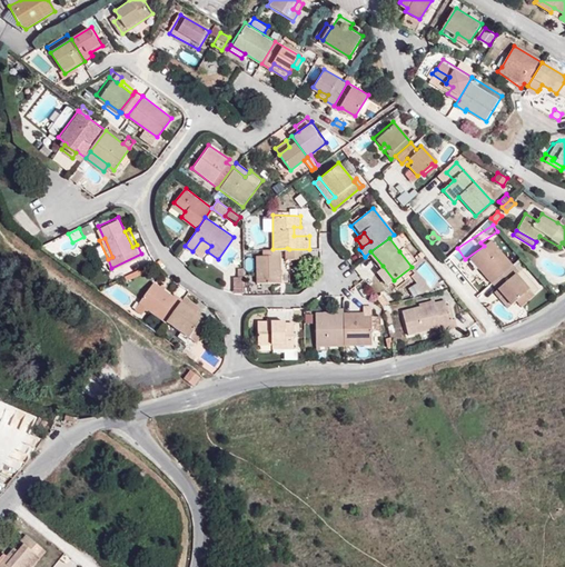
[(211,246),(201,239),(195,248),(205,255),(207,251),(211,246)]
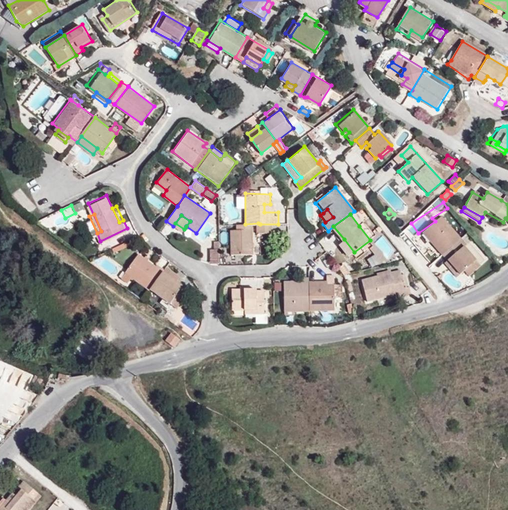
[(457,234),(441,216),(422,232),(441,256),(442,255),(461,239),(457,234)]
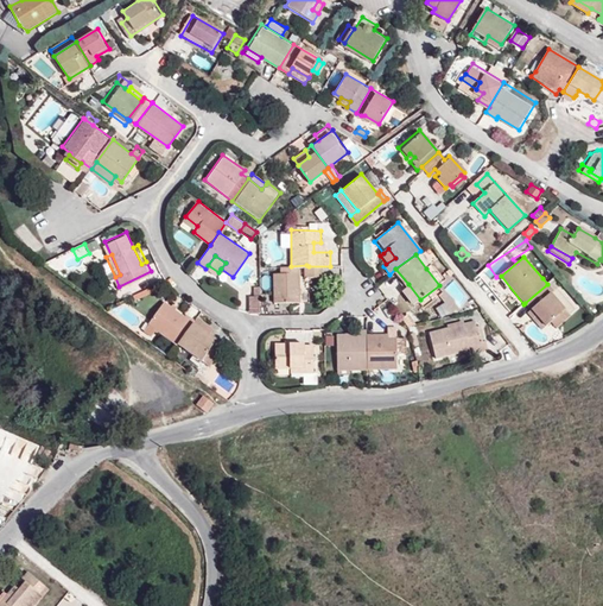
[(446,279),(432,263),(426,269),(439,285),(446,279)]
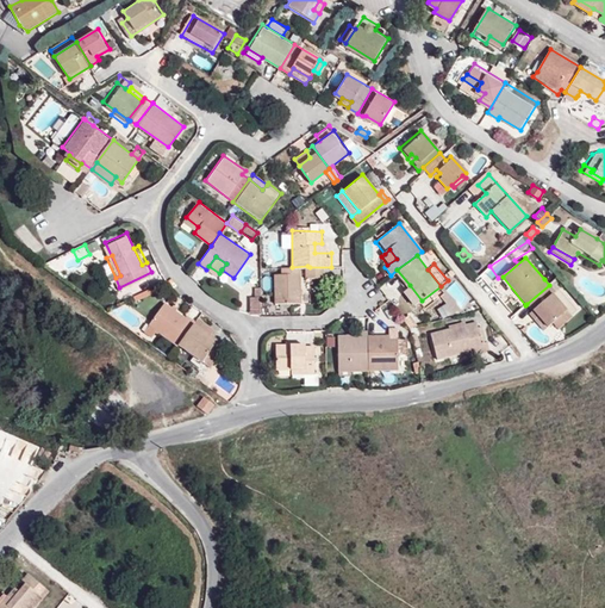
[(309,303),(307,266),(292,267),(286,267),(286,272),(278,272),(279,303),(293,303),(309,303)]
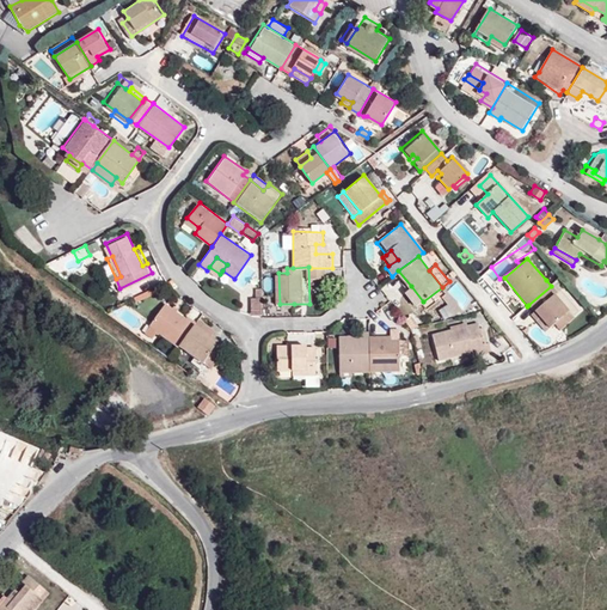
[(327,278),(327,268),(311,268),(311,278),(327,278)]
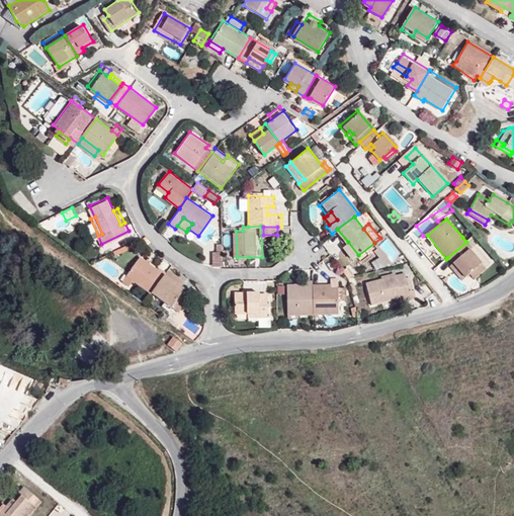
[(462,237),(466,242),(475,236),(469,231),(462,237)]
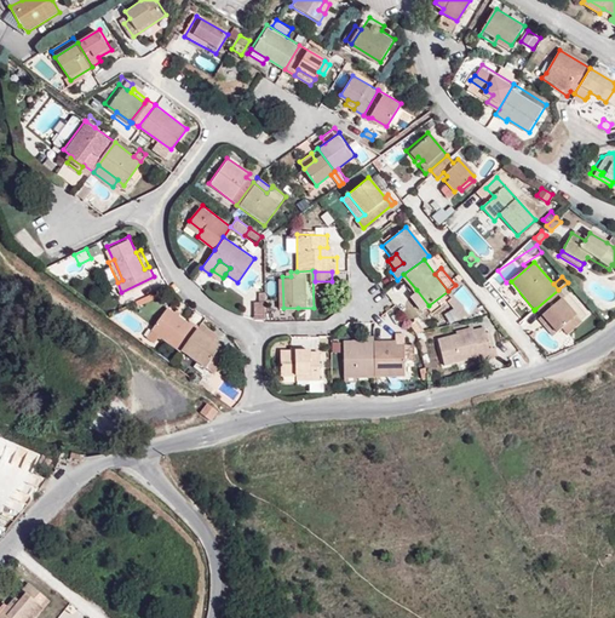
[(470,282),(458,291),(471,309),(482,302),(470,282)]
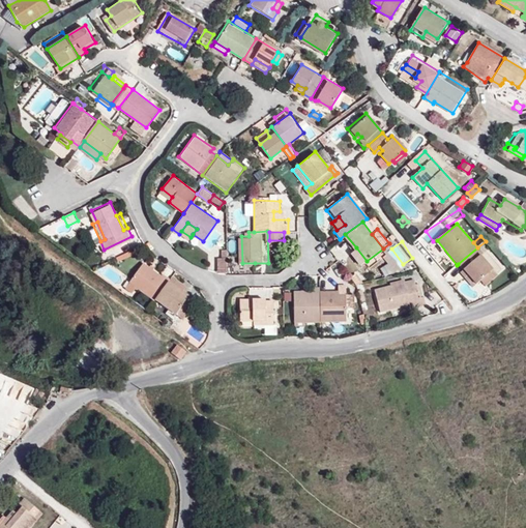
[(367,261),(356,247),(351,251),(362,264),(367,261)]
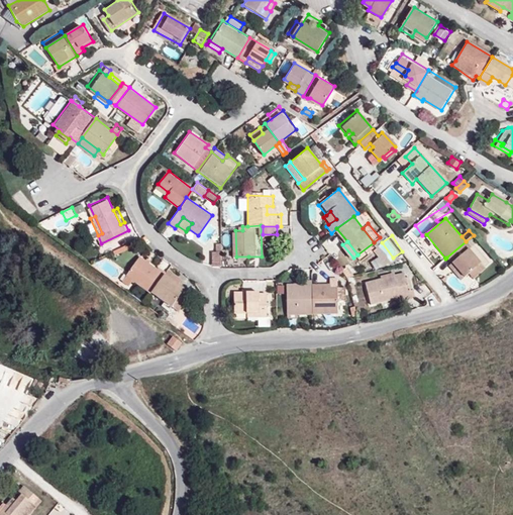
[(466,241),(446,258),(464,279),(469,274),(480,264),(468,250),(471,247),(466,241)]
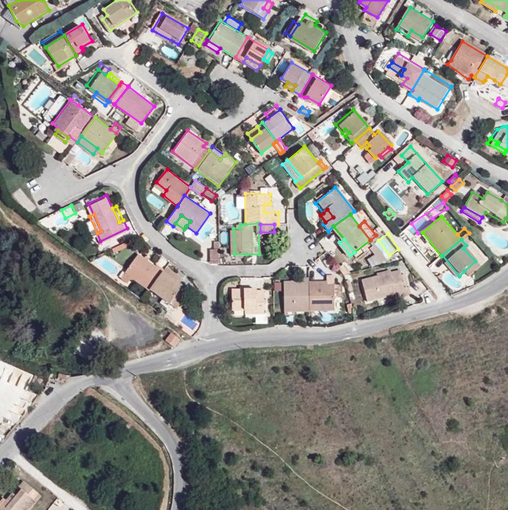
[(212,262),(221,262),(220,248),(211,248),(212,262)]
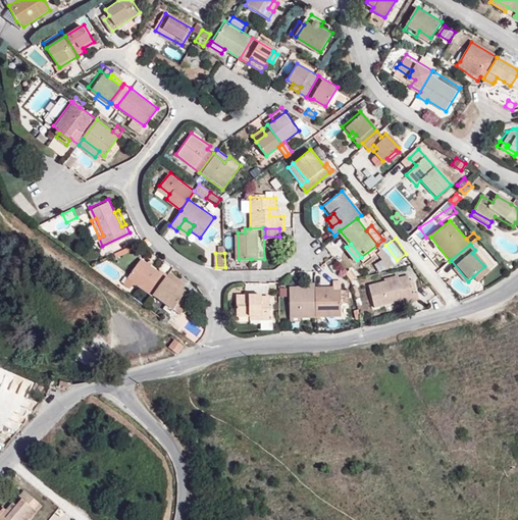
[(167,274),(168,273),(161,268),(159,270),(152,265),(148,262),(142,258),(126,280),(136,287),(151,298),(152,296),(167,274)]
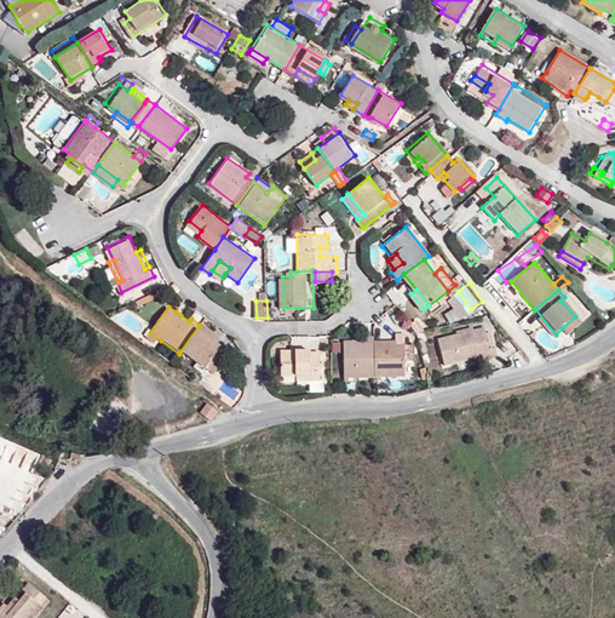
[(552,337),(556,335),(541,316),(538,320),(552,337)]
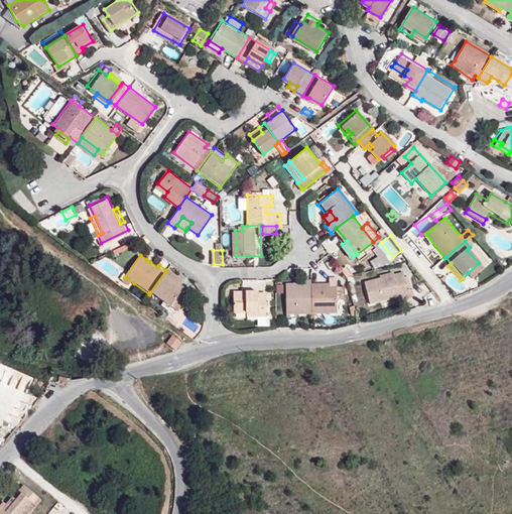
[(479,263),(468,273),(472,278),(484,268),(479,263)]
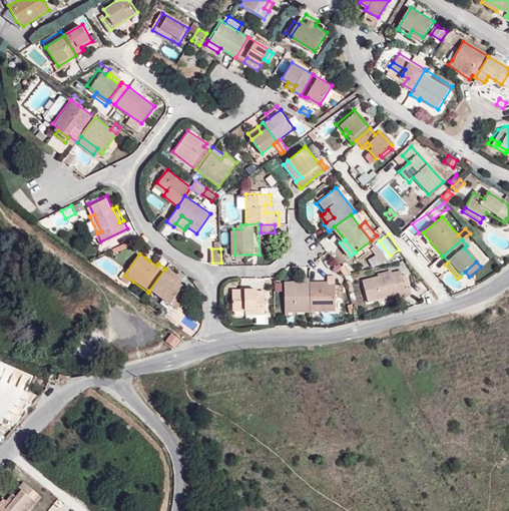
[(165,269),(164,270),(178,280),(180,277),(166,267),(165,269)]
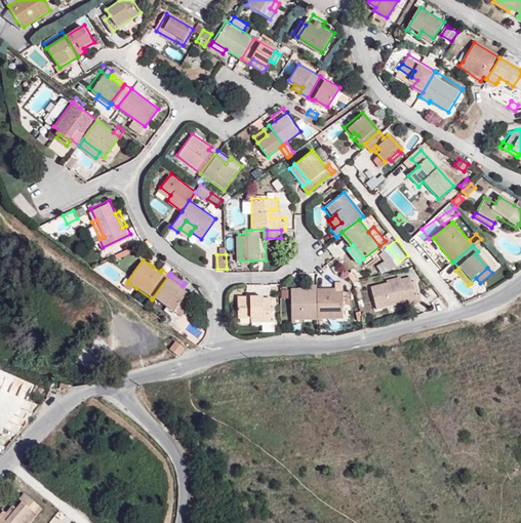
[(178,304),(186,294),(185,292),(187,289),(183,286),(168,276),(153,297),(172,312),(178,304)]
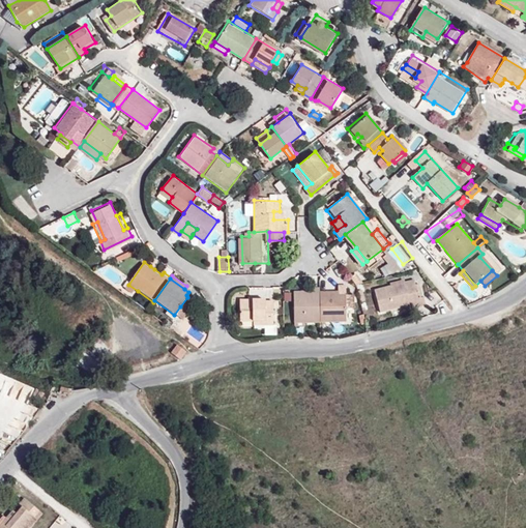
[(416,285),(415,279),(374,289),(379,311),(408,304),(409,308),(421,304),(419,298),(416,285)]
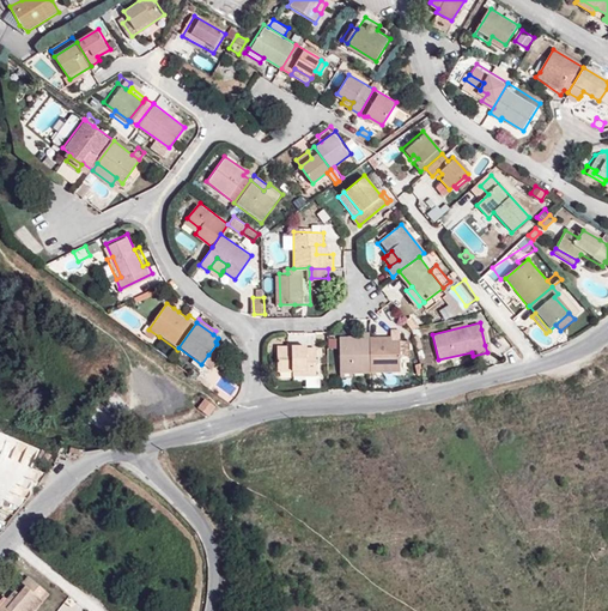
[(390,334),(372,334),(372,369),(405,368),(405,356),(405,340),(405,327),(394,327),(394,334),(394,338),(390,338),(390,334)]
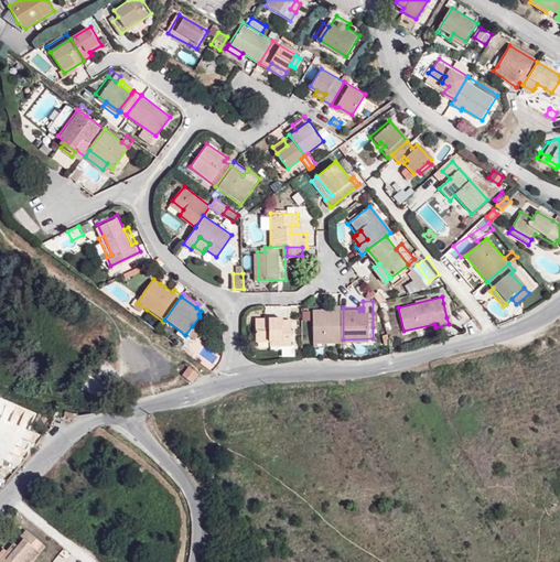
[(343,307),(343,302),(332,302),(332,309),(318,309),(318,342),(344,341),(343,339),(343,307)]
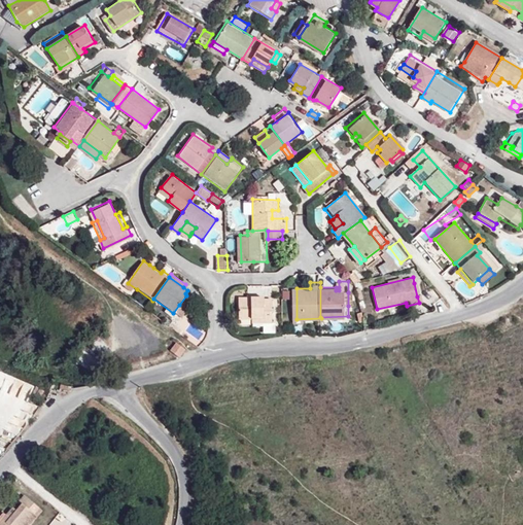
[(133,295),(137,289),(128,283),(124,288),(133,295)]
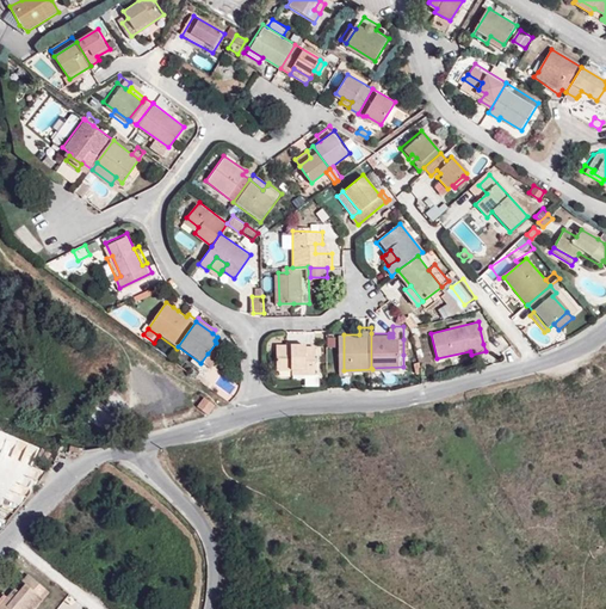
[(340,346),(340,336),(329,336),(331,346),(340,346)]
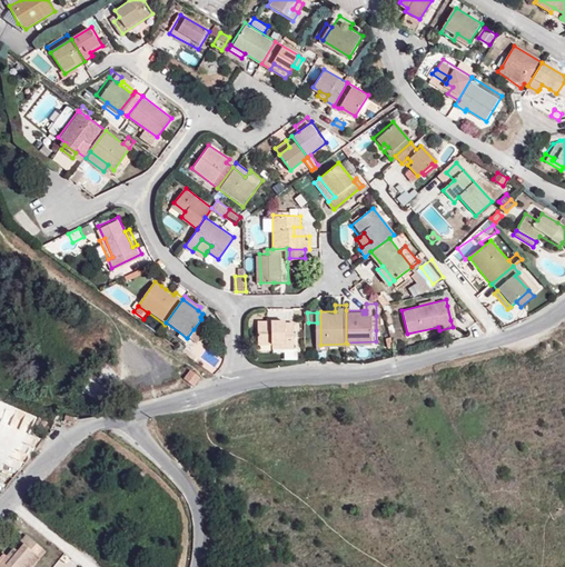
[(301,346),(300,318),(276,318),(263,319),(264,342),(276,341),(277,347),(301,346)]
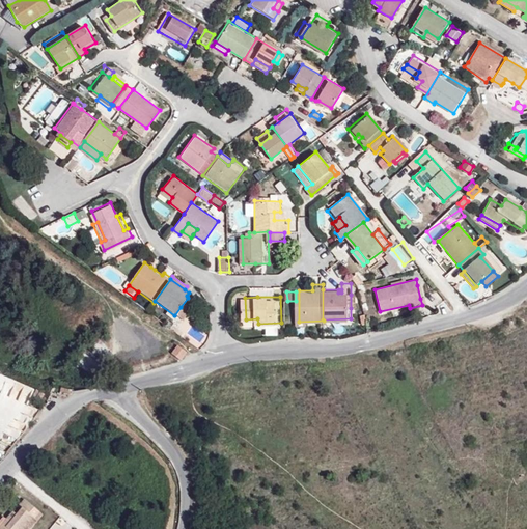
[(193,302),(188,298),(181,307),(186,311),(193,302)]
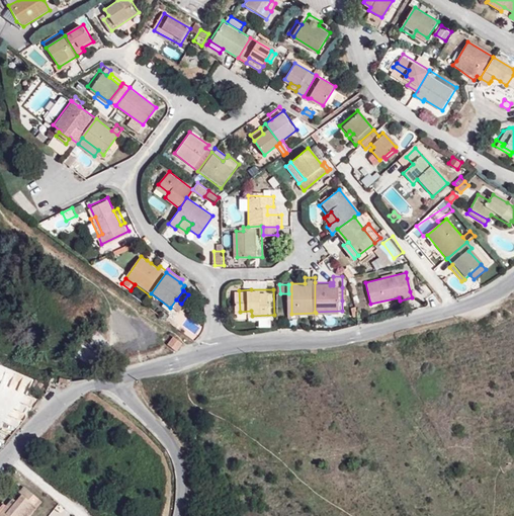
[(175,312),(181,304),(176,299),(170,308),(175,312)]
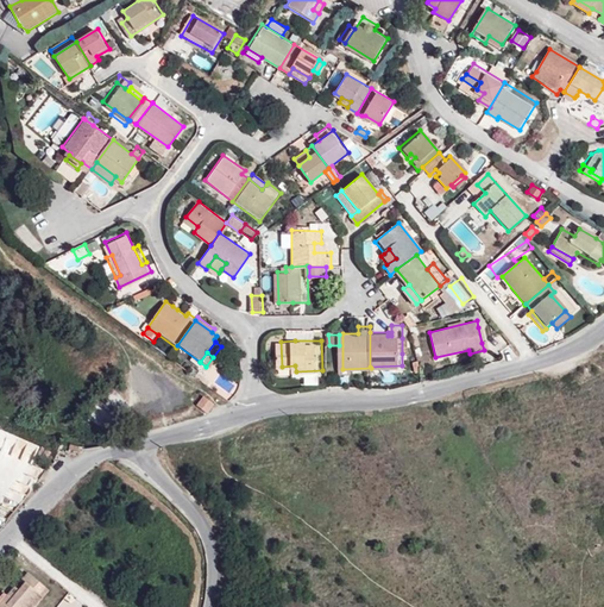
[(212,412),(219,402),(208,394),(201,404),(212,412)]
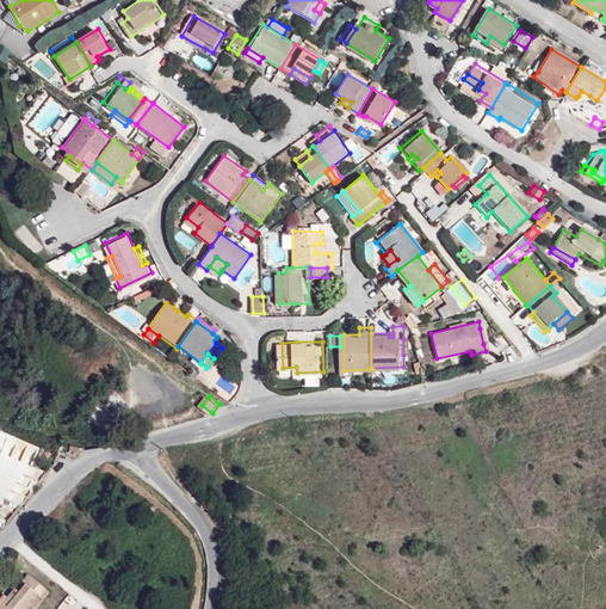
[(38,595),(43,588),(24,572),(18,580),(23,584),(17,591),(11,598),(5,607),(1,603),(0,604),(0,608),(33,608),(43,598),(38,595)]
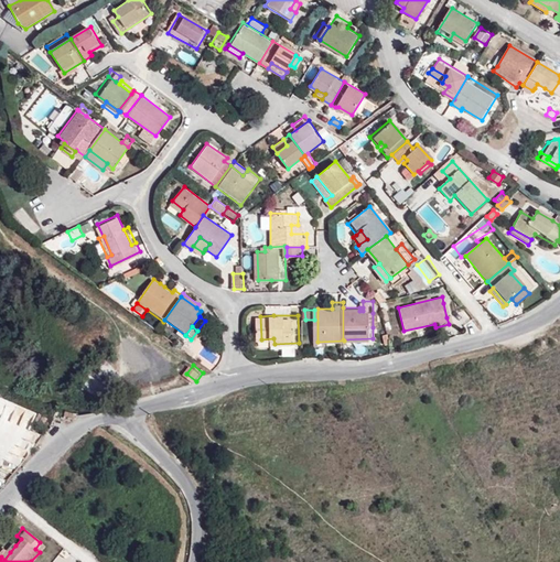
[(12,542),(7,550),(10,552),(15,546),(12,542)]
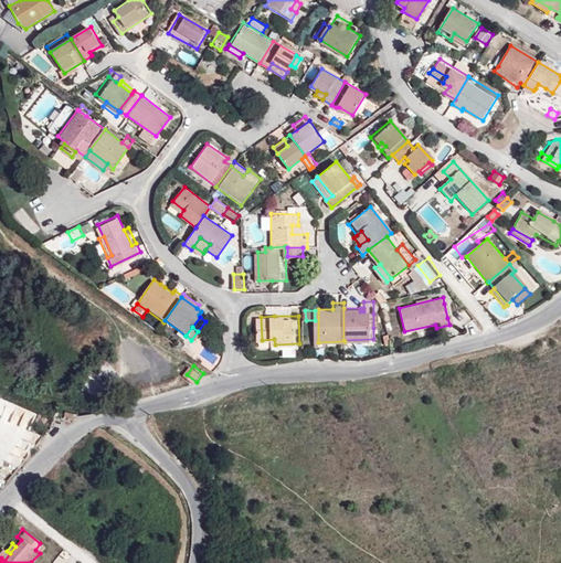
[(35,550),(40,553),(44,548),(40,543),(35,550)]
